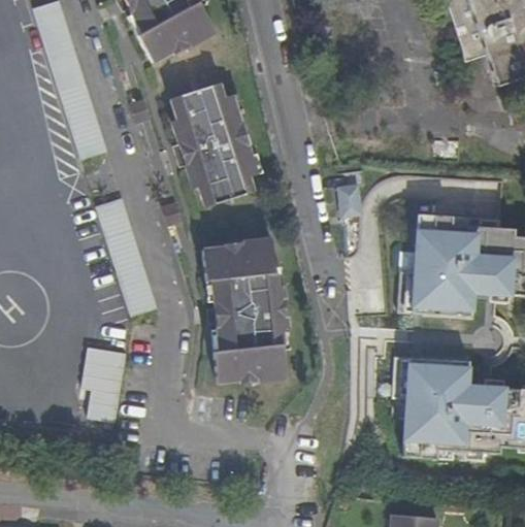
[(115,0),(121,11),(127,7),(123,0),(115,0)]
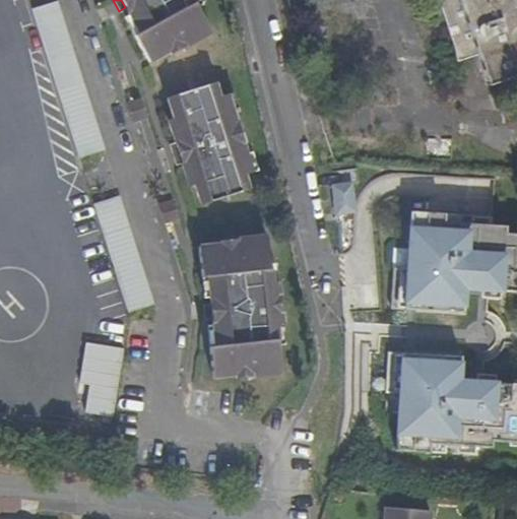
[(121,0),(125,7),(138,31),(134,34),(149,62),(170,51),(171,54),(210,33),(192,0),(121,0)]
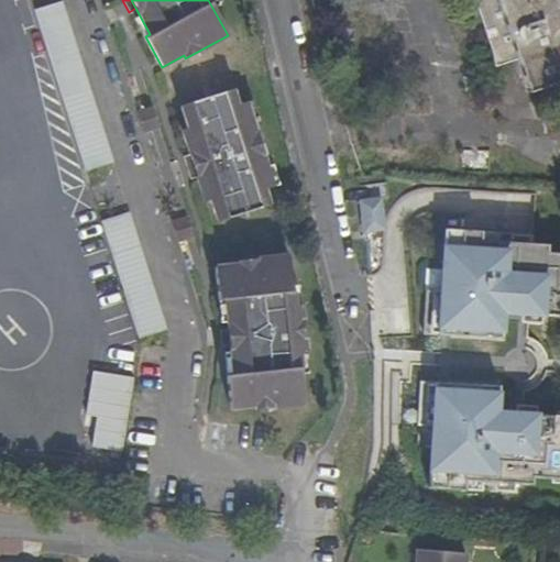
[(480,0),(503,64),(524,56),(533,83),(559,73),(559,0),(480,0)]
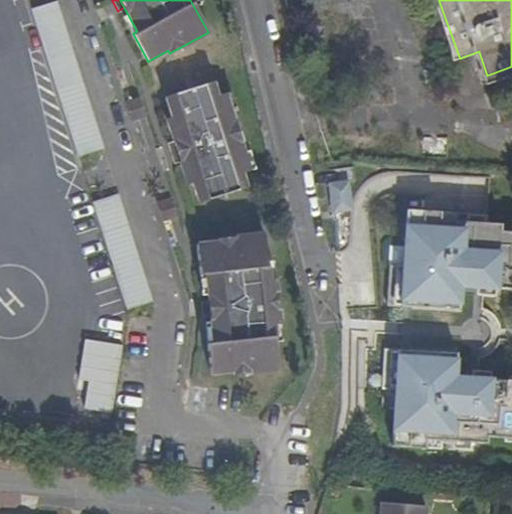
[(77,156),(104,148),(56,1),(31,9),(77,156)]
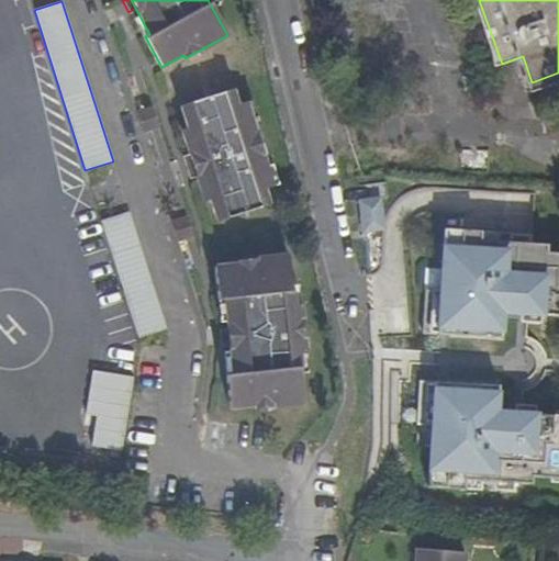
[(256,133),(245,100),(236,103),(231,88),(180,104),(187,126),(181,127),(190,155),(197,174),(204,201),(211,199),(217,220),(268,204),(264,189),(272,187),(263,156),(266,154),(263,145),(258,132),(256,133)]
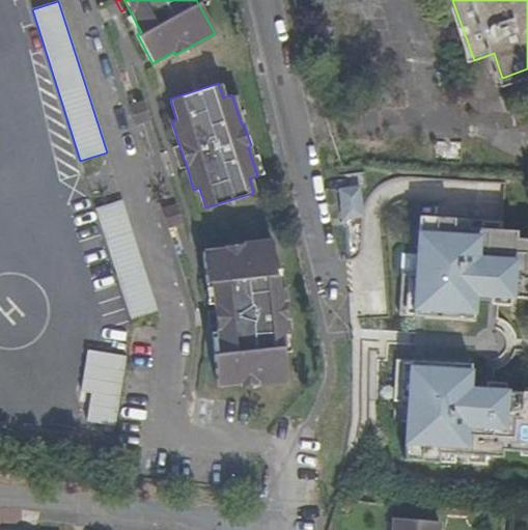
[(143,102),(130,106),(134,118),(140,122),(148,119),(143,102)]
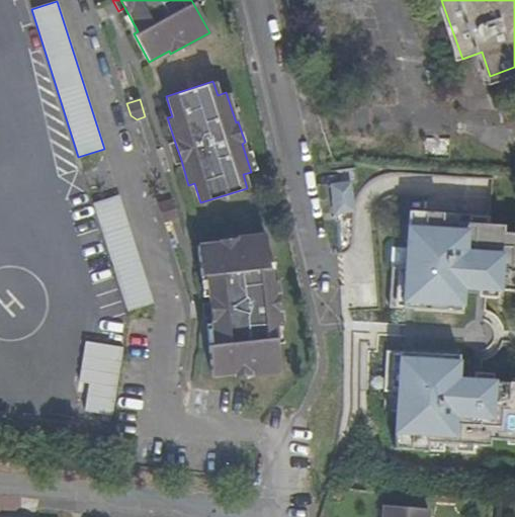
[(169,144),(174,162),(181,160),(175,143),(169,144)]
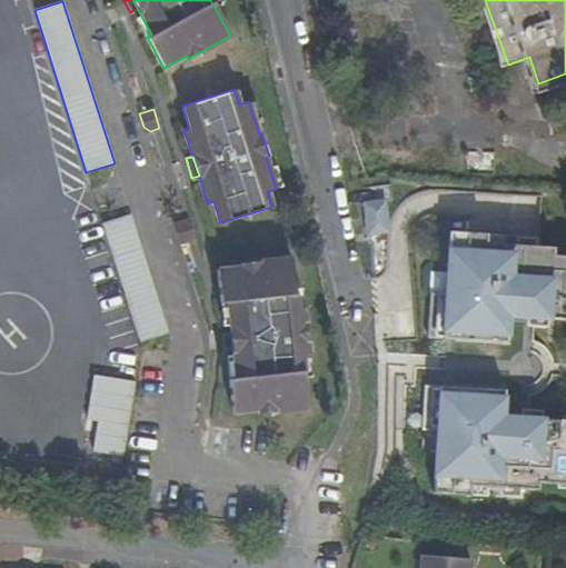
[(388,235),(388,200),(363,201),(364,236),(388,235)]
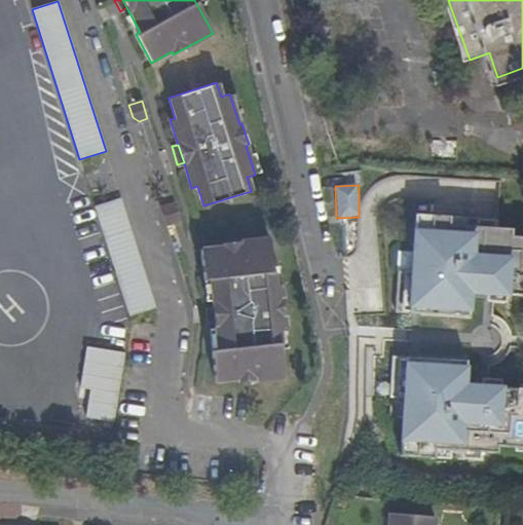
[(95,205),(129,316),(157,307),(122,198),(95,205)]
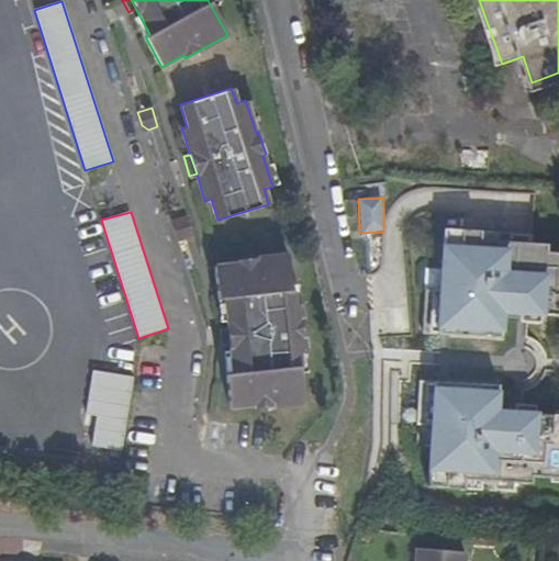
[(178,240),(192,236),(187,216),(177,220),(174,227),(178,240)]
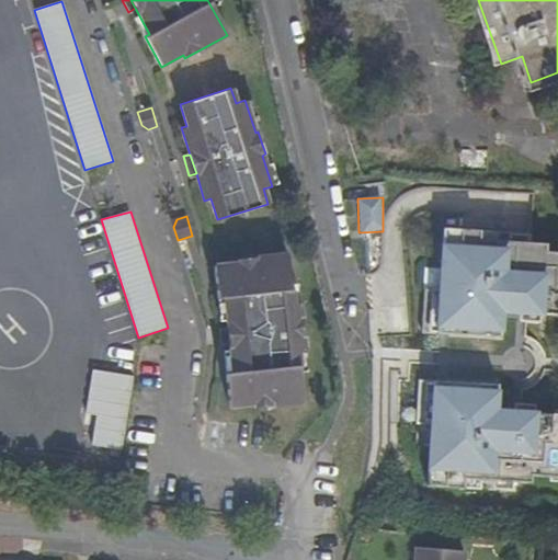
[(531,231),(444,226),(440,287),(424,286),(422,330),(500,334),(502,309),(557,312),(557,249),(545,249),(546,241),(531,240),(531,231)]
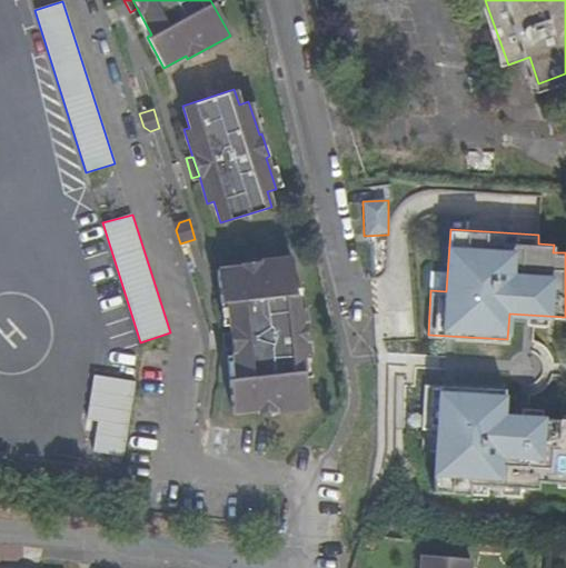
[(307,330),(305,307),(299,308),(293,257),(242,261),(242,267),(218,270),(221,302),(228,302),(230,331),(232,348),(236,377),(230,378),(235,412),(259,409),(259,414),(310,408),(305,358),(310,358),(307,330)]
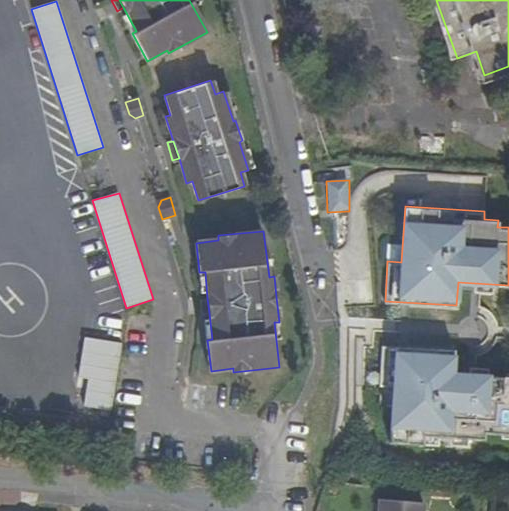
[(201,298),(202,314),(209,313),(207,298),(201,298)]
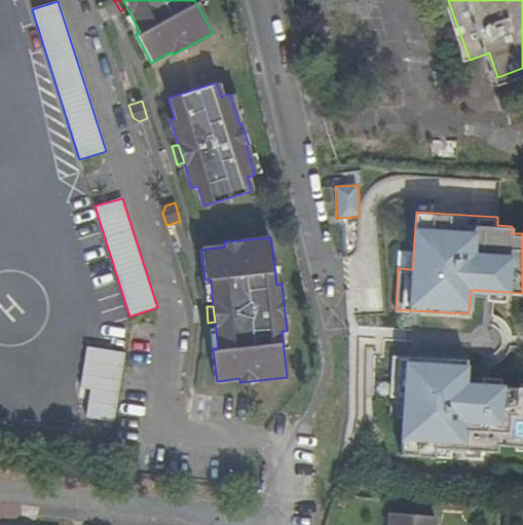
[(120,422),(126,353),(88,350),(85,390),(96,391),(103,392),(102,403),(95,403),(94,420),(120,422)]
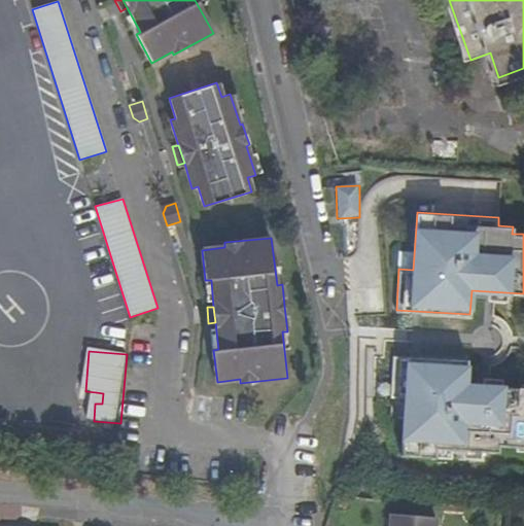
[(400,453),(484,459),(484,450),(498,451),(498,444),(523,445),(523,386),(465,383),(466,358),(393,354),(390,394),(405,395),(400,453)]
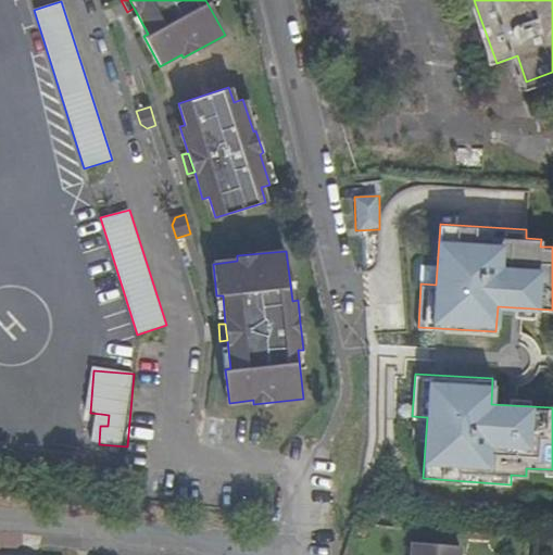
[(411,554),(460,554),(461,546),(413,542),(411,554)]
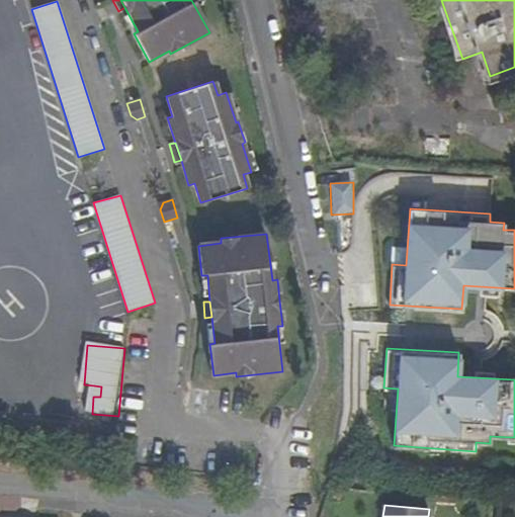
All buildings are outlined.
